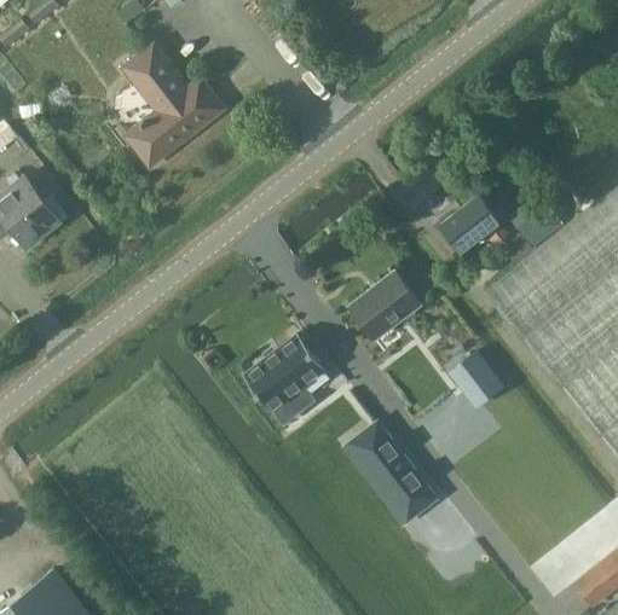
[(33,24),(56,6),(51,0),(44,0),(26,16),(33,24)]
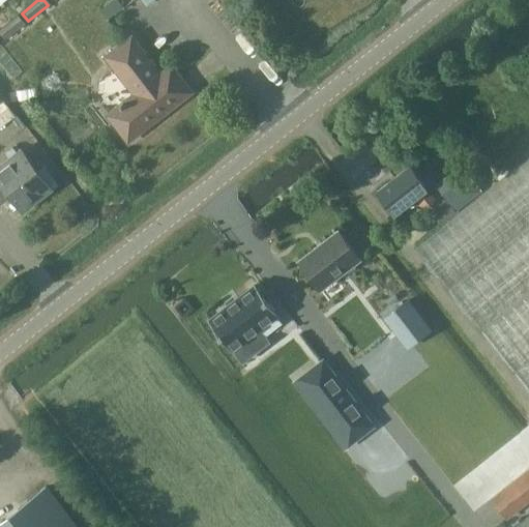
[(113,0),(112,0),(96,12),(105,23),(121,9),(113,0)]
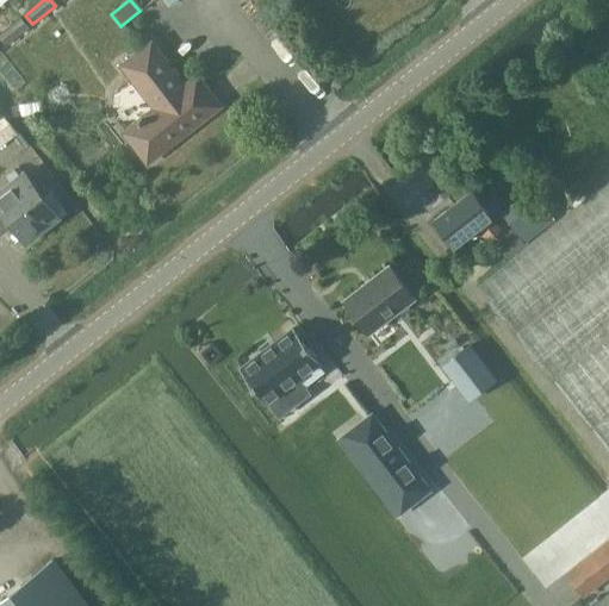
[(0,42),(4,48),(26,29),(19,19),(0,33),(0,42)]
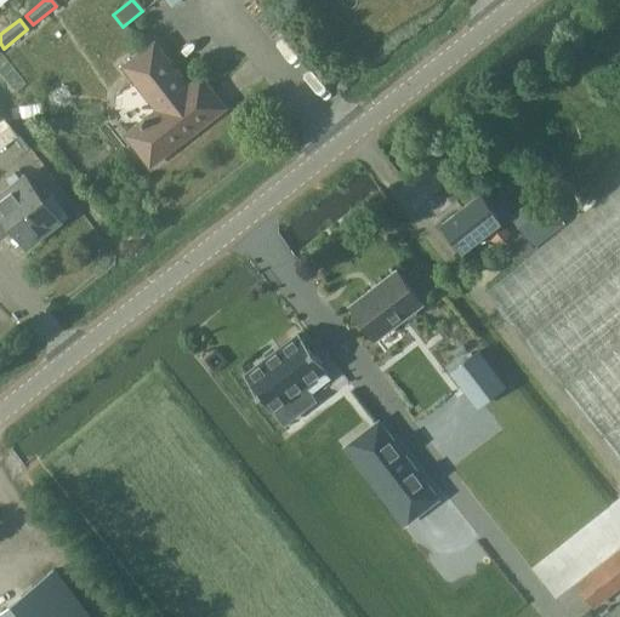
[(126,138),(149,167),(222,110),(210,96),(198,106),(153,47),(124,70),(137,86),(142,81),(164,109),(126,138)]
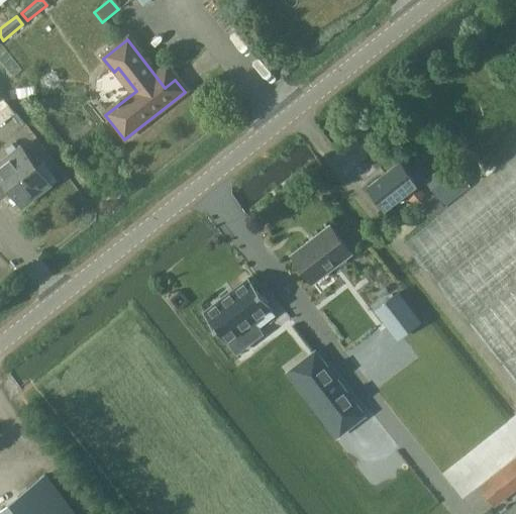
[(49,189),(20,151),(0,167),(0,203),(7,197),(19,212),(49,189)]
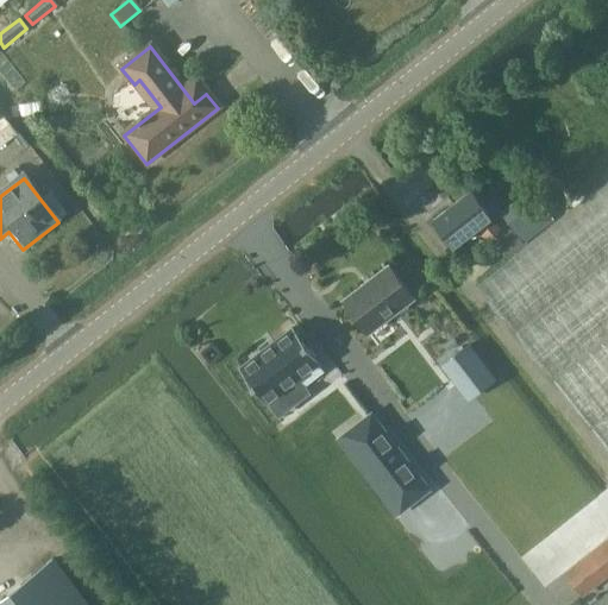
[(607,451),(607,181),(476,284),(607,451)]
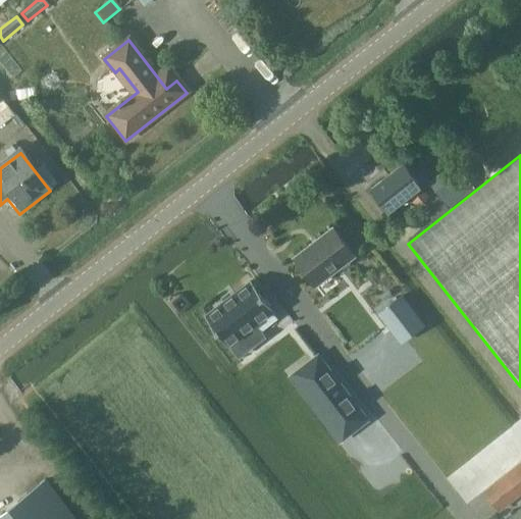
[(453,165),(429,185),(450,211),(474,192),(453,165)]
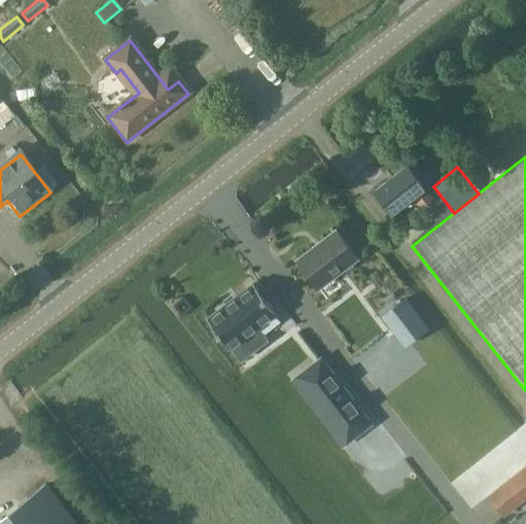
[(413,199),(421,208),(431,200),(408,168),(375,194),(391,215),(413,199)]
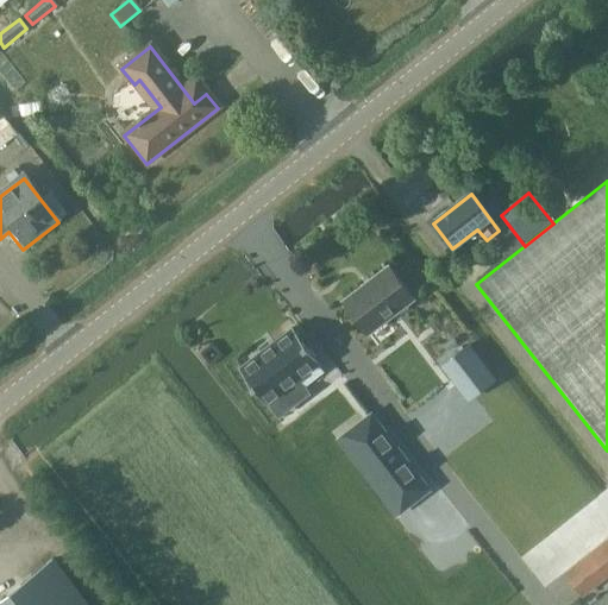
[(414,300),(389,268),(370,283),(371,284),(345,304),(369,334),(414,300)]
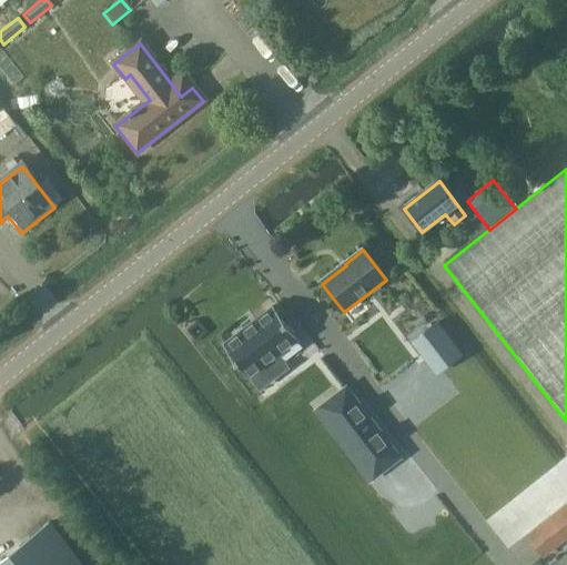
[(273,309),(223,346),(247,380),(263,367),(272,379),(285,367),(277,356),(297,341),(273,309)]
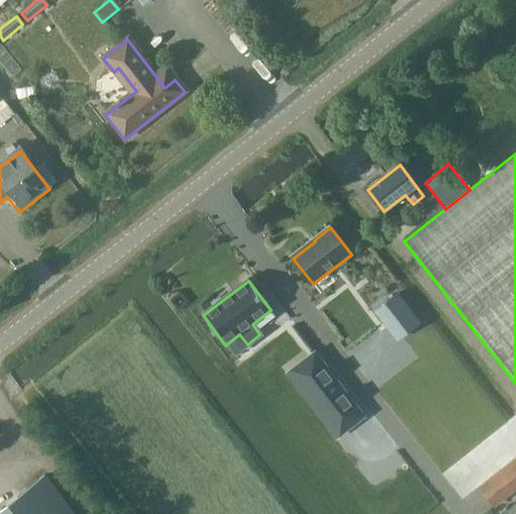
[(397,296),(375,313),(397,342),(419,324),(397,296)]
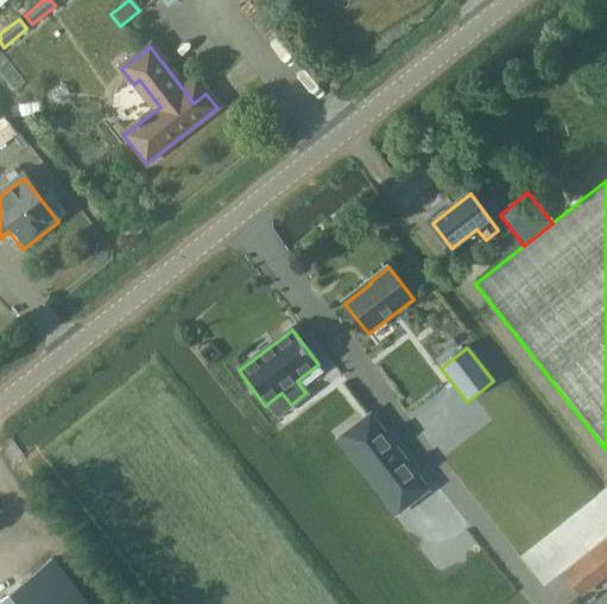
[(380,431),(353,452),(399,513),(428,491),(380,431)]
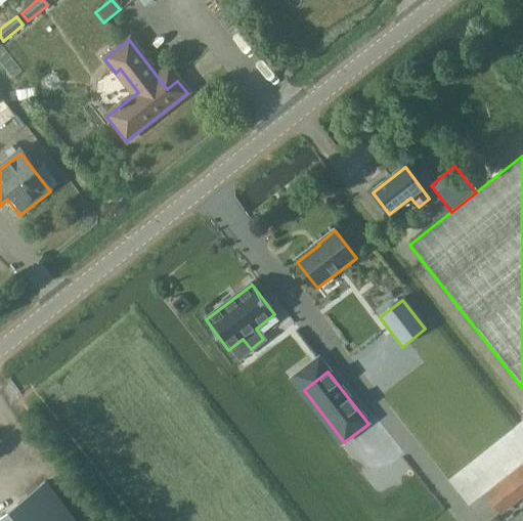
[(522,467),(487,495),(503,515),(522,497),(522,467)]
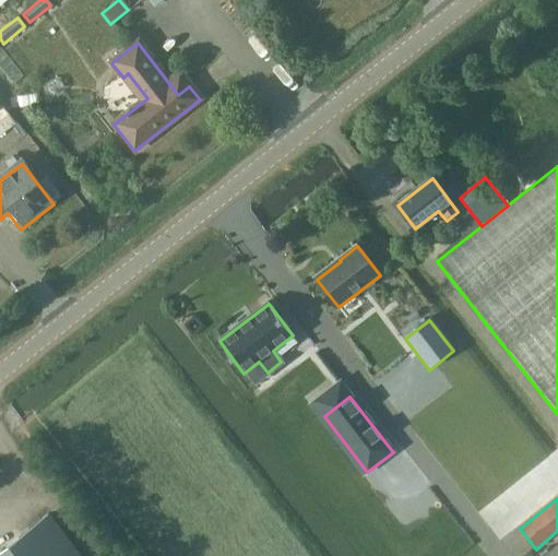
[(74,555),(46,519),(0,553),(0,555),(74,555)]
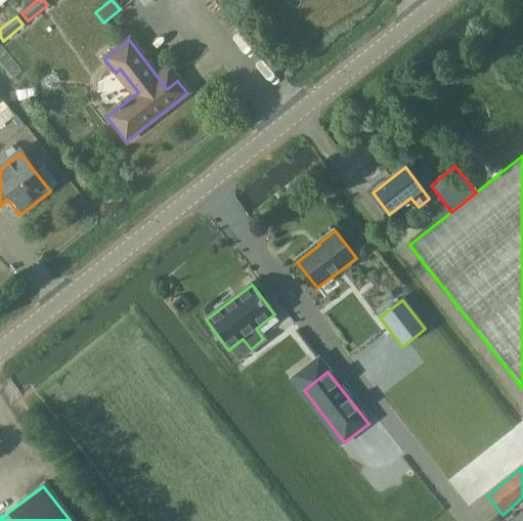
[(522,520),(522,511),(511,520),(522,520)]
